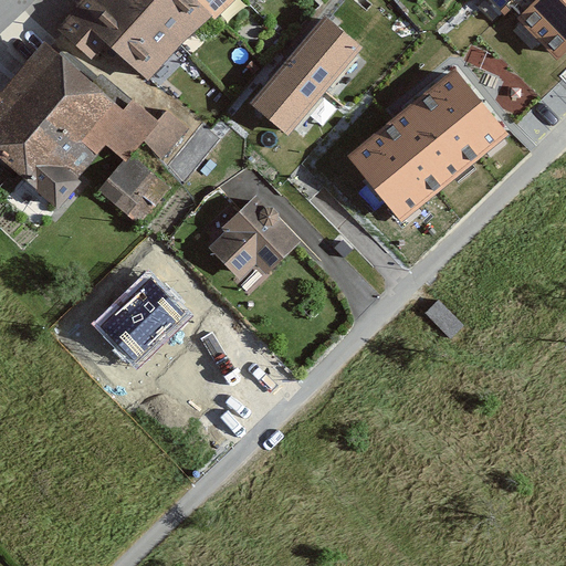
[(207,18),(189,0),(80,0),(55,29),(91,60),(104,44),(144,83),(207,18)]
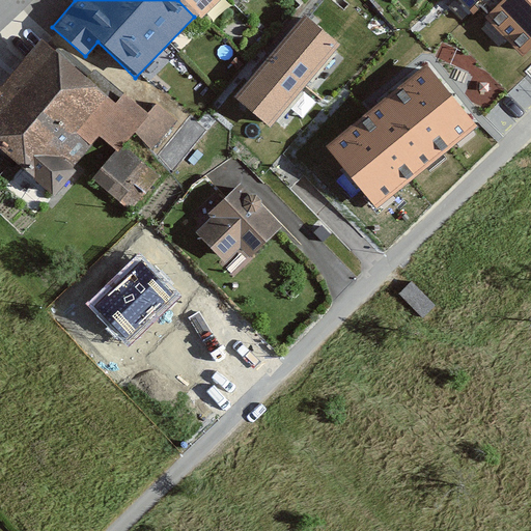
[(219,0),(177,0),(194,17),(200,21),(219,0)]
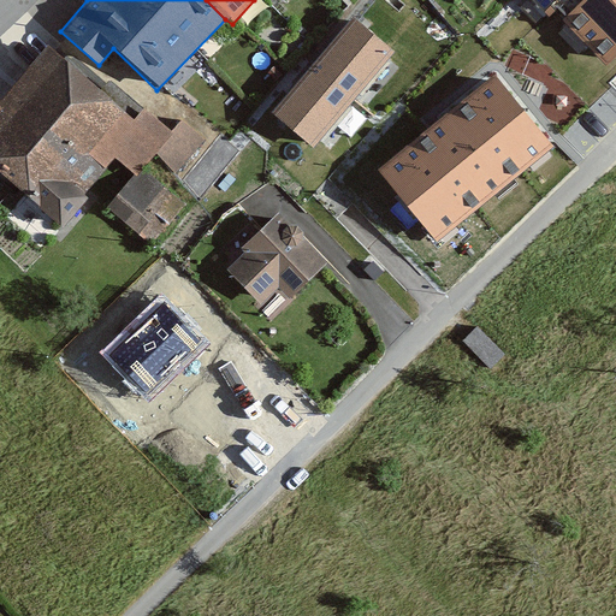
[(615,0),(590,0),(572,19),(610,58),(615,51),(615,0)]
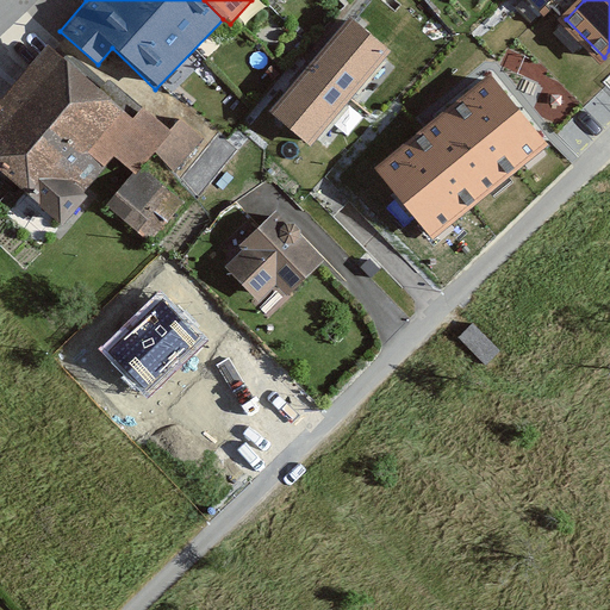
[(391,51),(353,18),(272,113),(311,145),(391,51)]
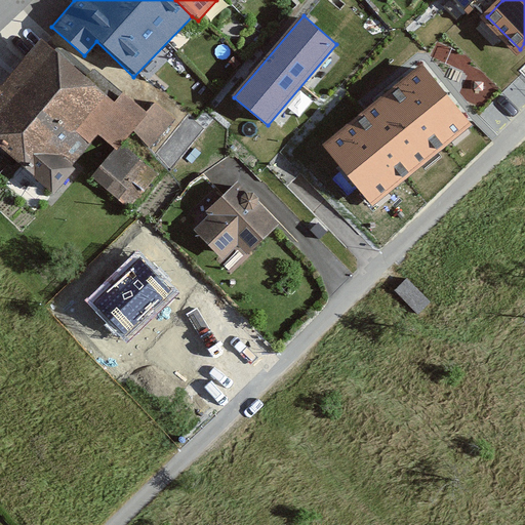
[(4,49),(17,68),(0,86),(0,144),(49,189),(95,137),(113,152),(128,133),(148,150),(172,120),(142,94),(138,98),(125,87),(112,103),(42,41),(37,46),(27,32),(4,49)]
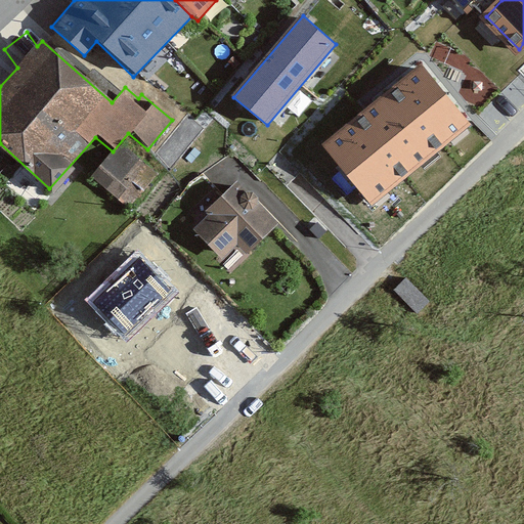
[(471,124),(422,63),(322,144),(372,205),(471,124)]
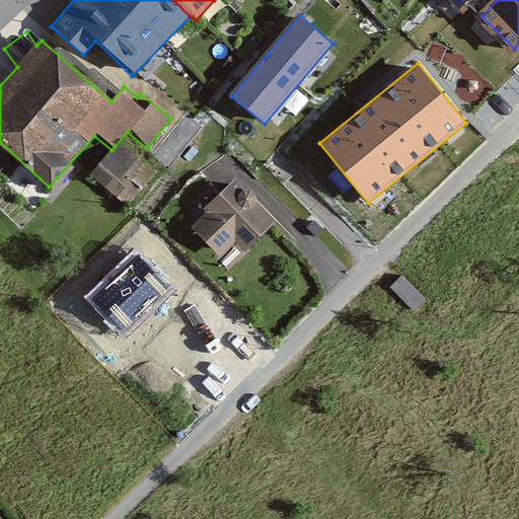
[(89,175),(120,203),(135,184),(105,158),(89,175)]
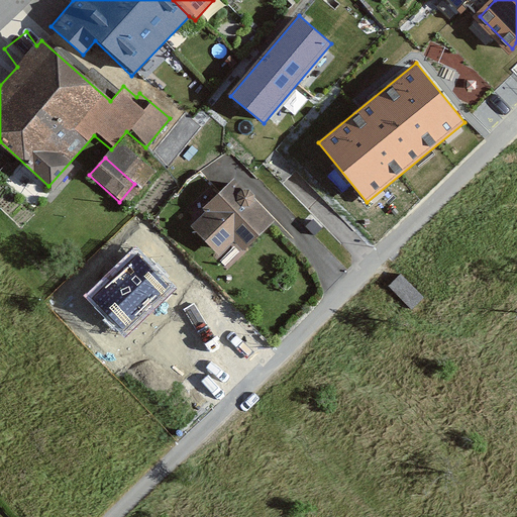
[(226,267),(271,226),(229,180),(185,220),(226,267)]
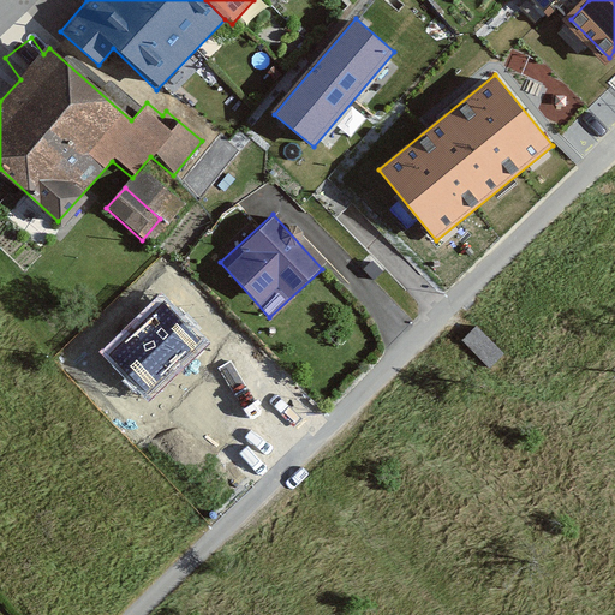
[(162,296),(101,352),(147,400),(207,342),(162,296)]
